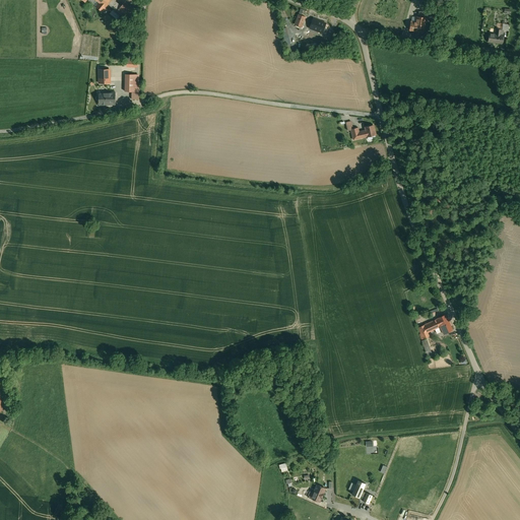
[(111,0),(95,0),(100,3),(96,7),(102,11),(111,0)]
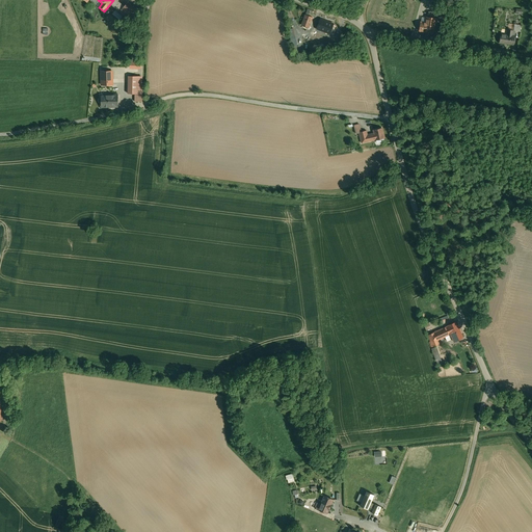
[(140,12),(127,2),(120,11),(133,22),(140,12)]
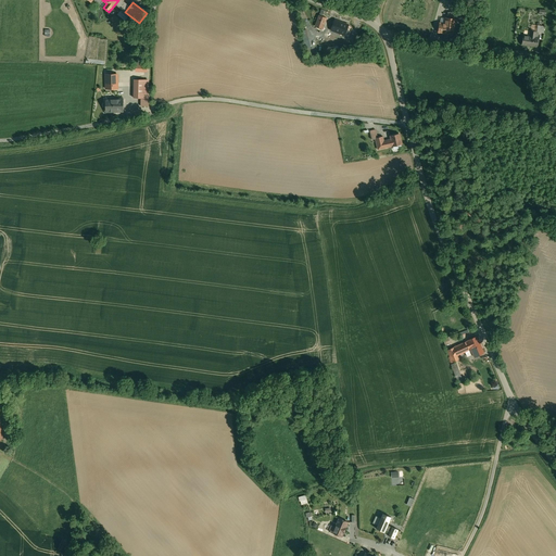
[(440,23),(438,34),(454,37),(456,26),(454,26),(456,14),(447,13),(445,24),(440,23)]
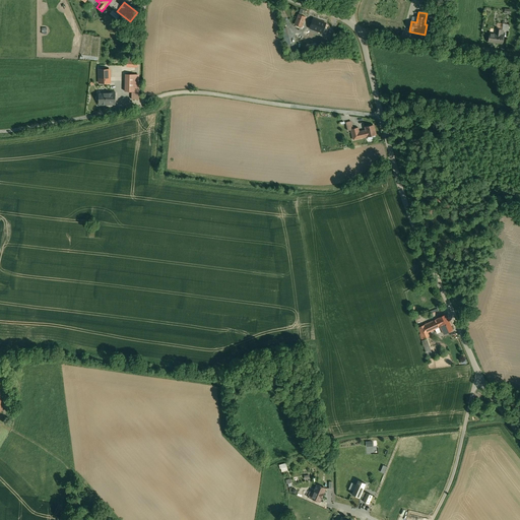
[(305,16),(299,14),(295,24),(302,26),(305,16)]
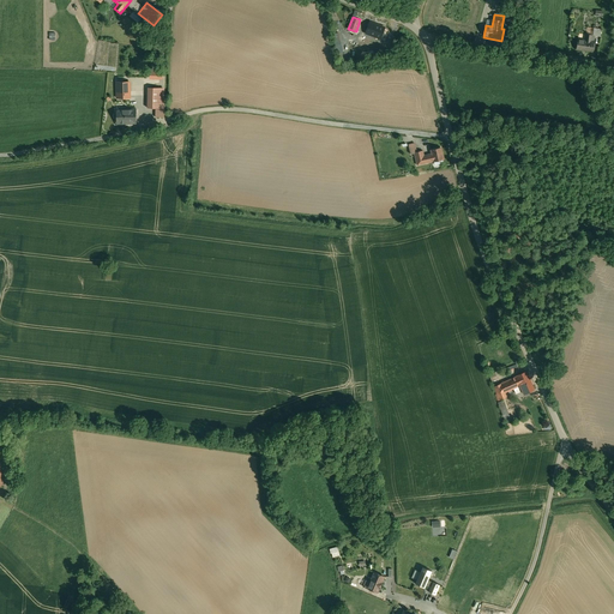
[(362,36),(360,43),(366,46),(368,42),(371,34),(378,36),(381,26),(368,22),(362,36)]
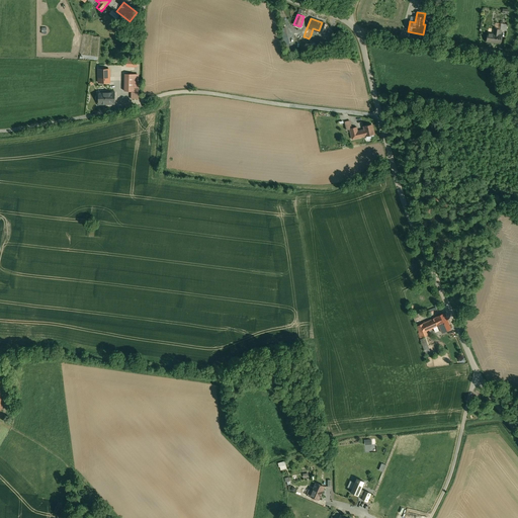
[(487,33),(486,42),(501,45),(502,39),(502,35),(501,35),(501,30),(495,29),(494,34),(487,33)]
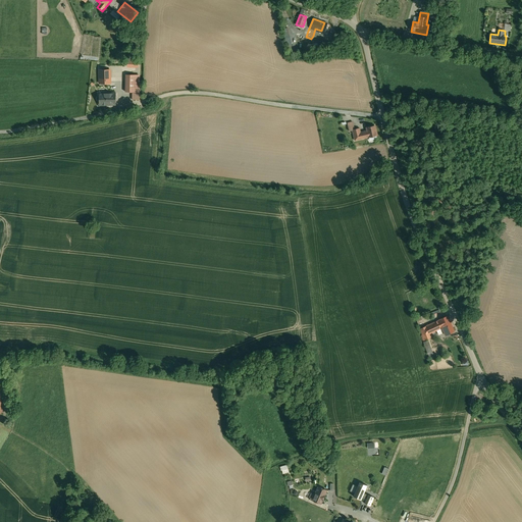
[(315,37),(313,36),(311,39),(311,41),(309,40),(307,45),(312,47),(315,37)]
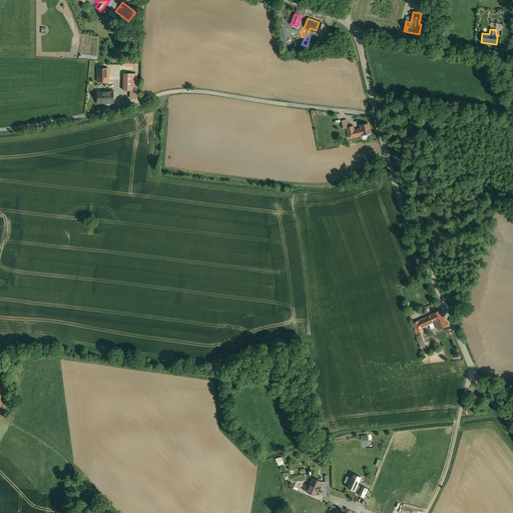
[(134,73),(123,73),(123,90),(134,90),(134,73)]
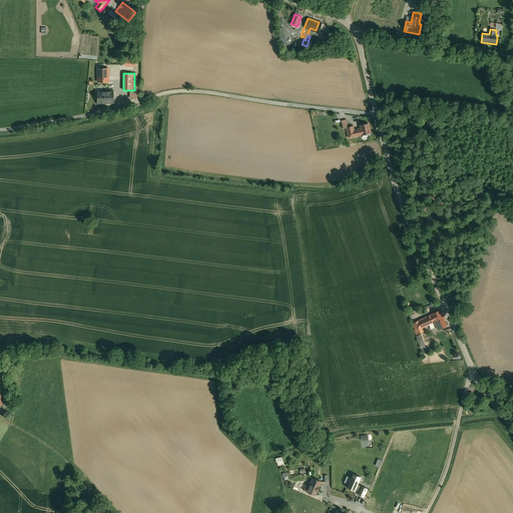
[(108,74),(102,75),(103,74),(97,74),(97,87),(113,86),(113,79),(108,79),(108,74)]
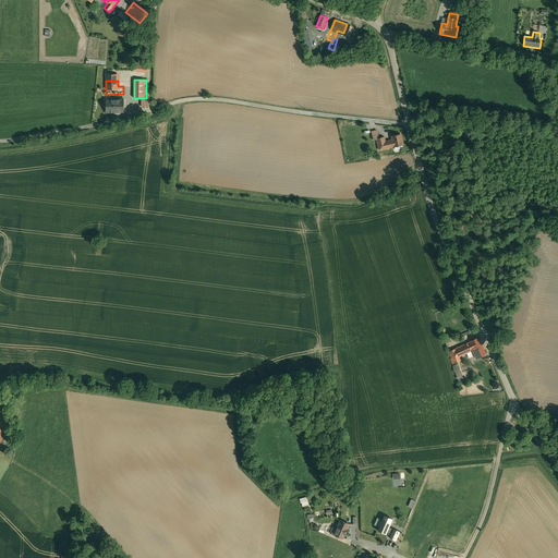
[(123,99),(106,99),(106,112),(123,112),(123,99)]
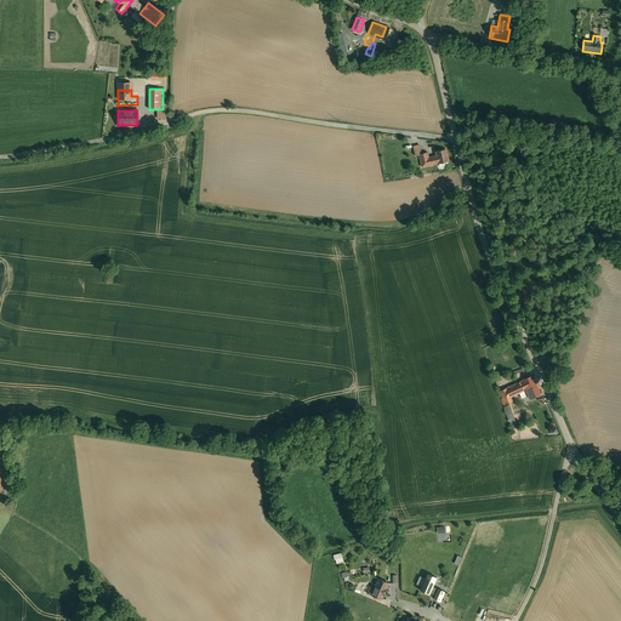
[(437,155),(428,158),(427,152),(419,154),(422,166),(431,165),(438,163),(449,161),(445,149),(436,152),(437,155)]
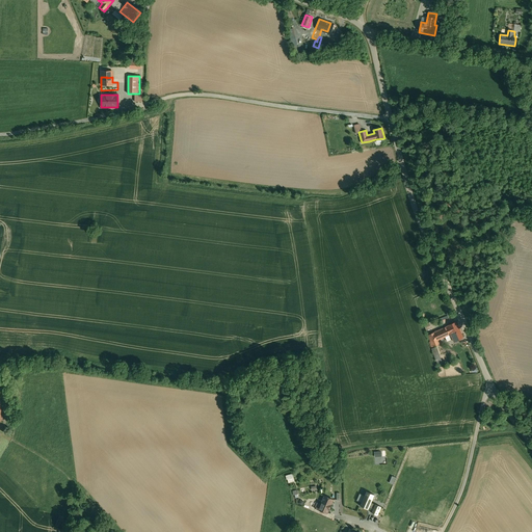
[(455,322),(447,326),(451,334),(454,341),(462,337),(455,322)]
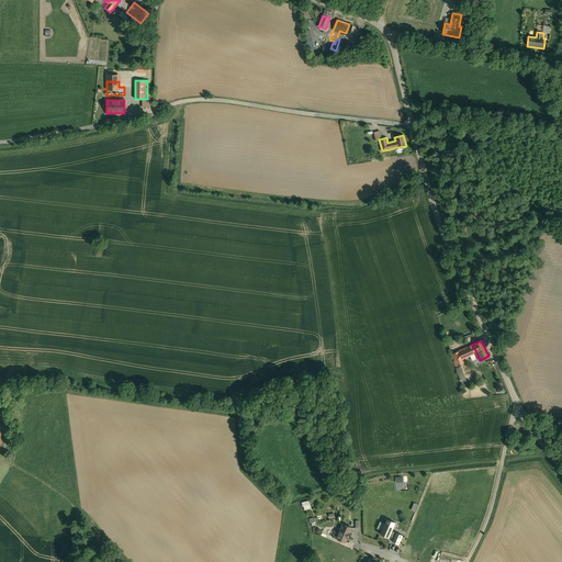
[(472,345),(452,353),(457,366),(463,363),(462,359),(476,352),(472,345)]
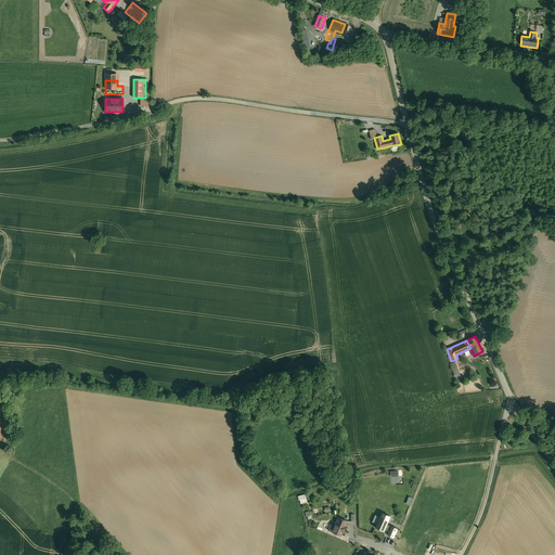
[(463,382),(455,362),(450,363),(457,383),(463,382)]
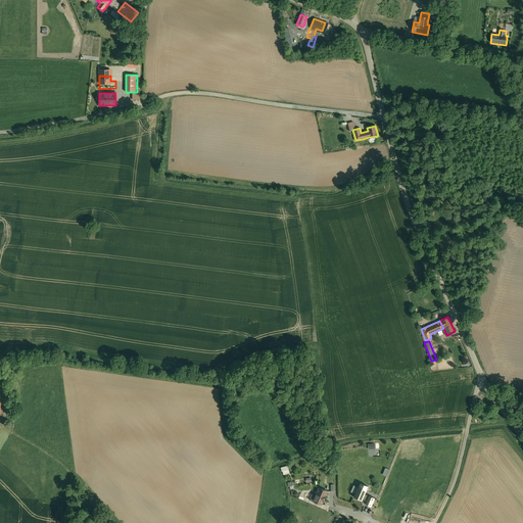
[(287,466),(281,468),(282,471),(283,471),(284,475),(289,473),(287,466)]
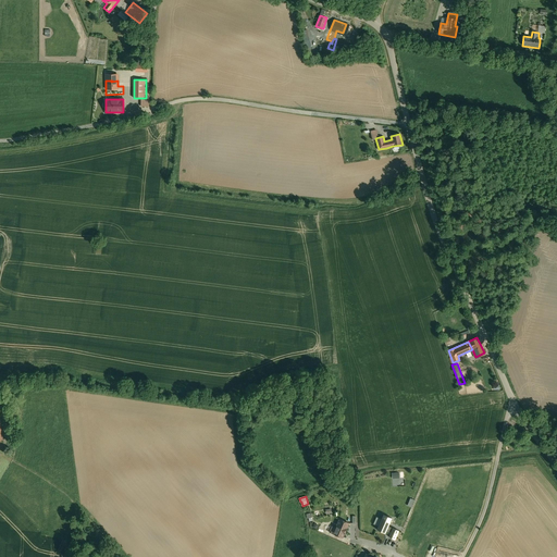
[(395,518),(388,516),(384,527),(390,530),(395,518)]
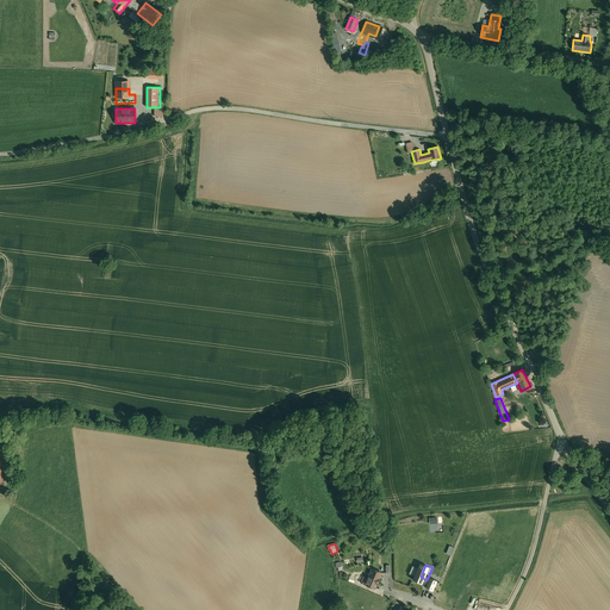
[(372,568),(367,578),(363,577),(361,583),(375,589),(377,584),(381,573),(372,568)]
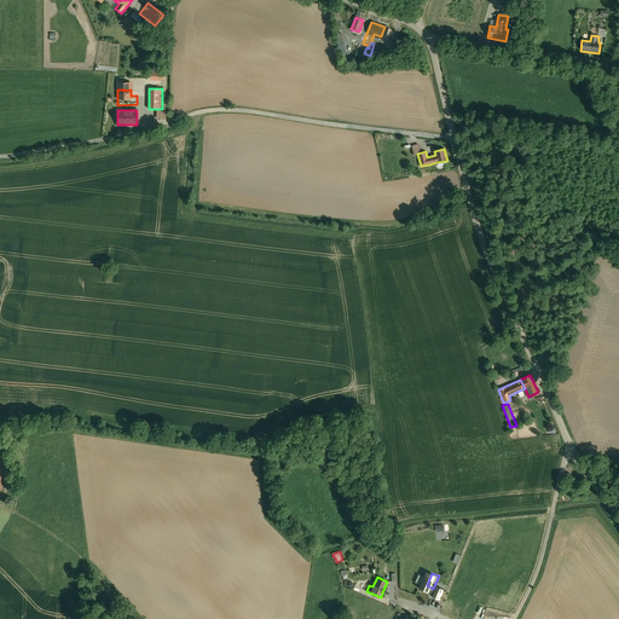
[(433,589),(427,585),(422,596),(435,602),(440,591),(433,589)]
